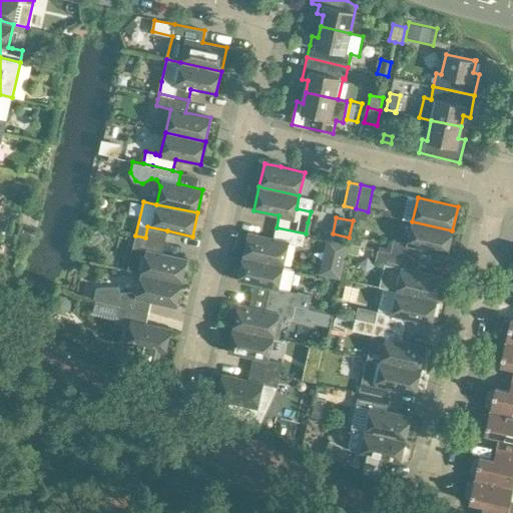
[(412,221),(407,244),(427,248),(447,253),(452,230),(412,221)]
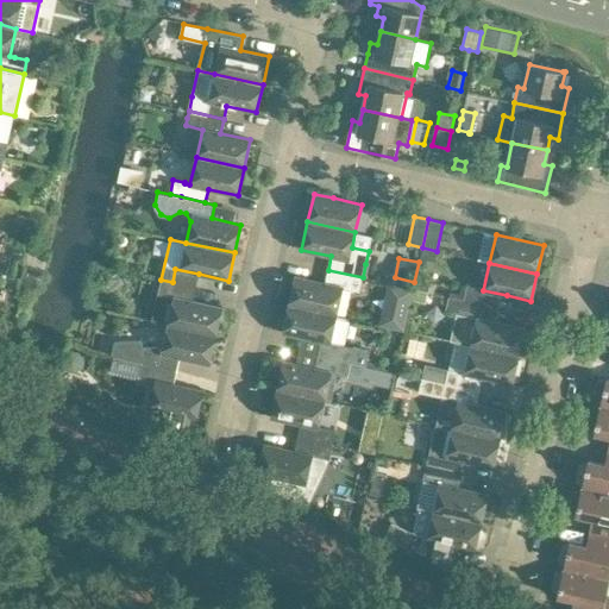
[(295,277),(289,305),(337,315),(343,288),(359,292),(363,277),(328,270),(325,283),(295,277)]
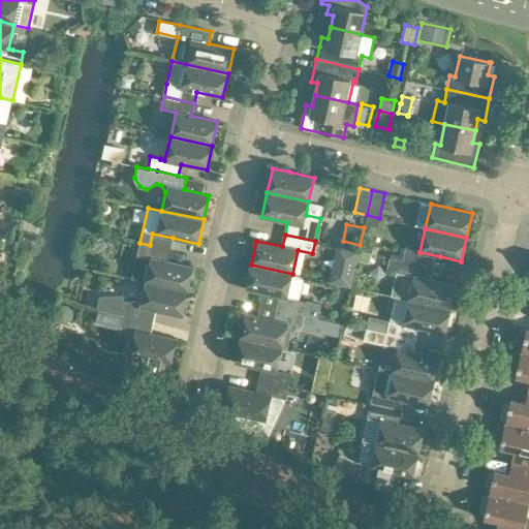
[(139,243),(131,279),(146,282),(187,291),(193,268),(167,261),(169,250),(150,245),(139,243)]
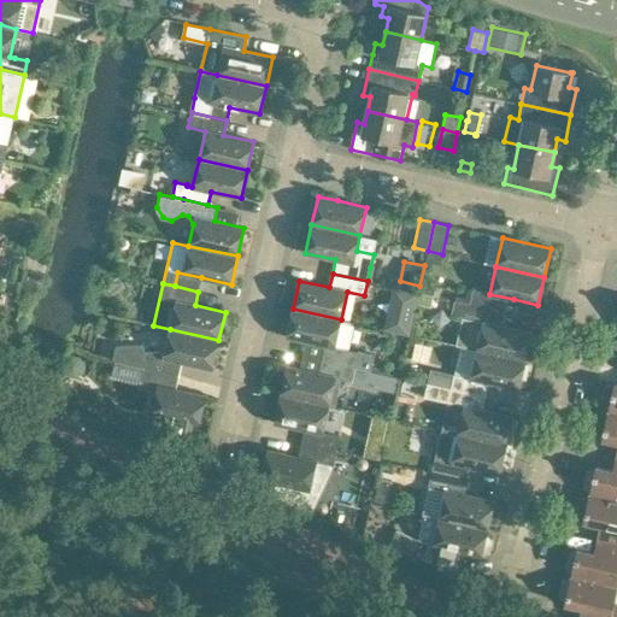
[(392,287),(382,329),(409,335),(418,293),(392,287)]
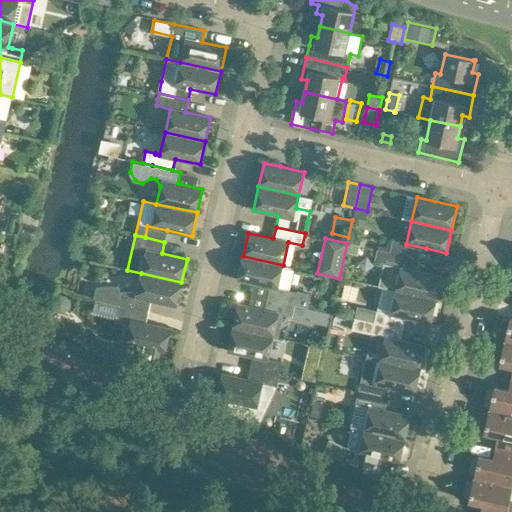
[(393,241),(390,252),(399,254),(401,255),(403,243),(402,243),(393,241)]
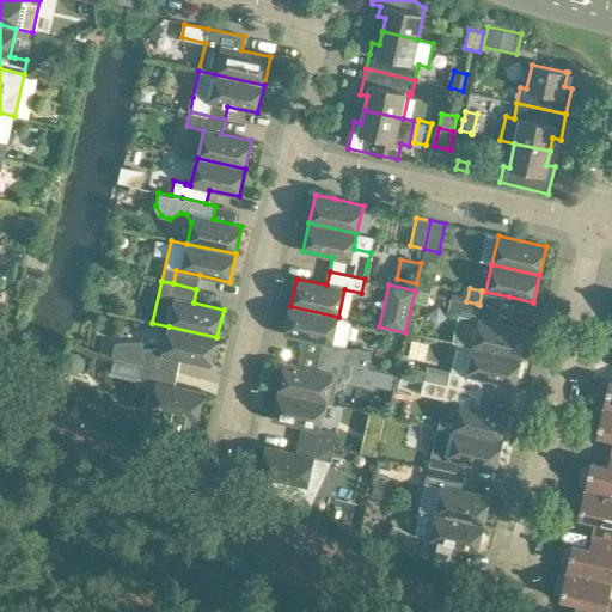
[(417,291),(415,303),(428,306),(430,294),(417,291)]
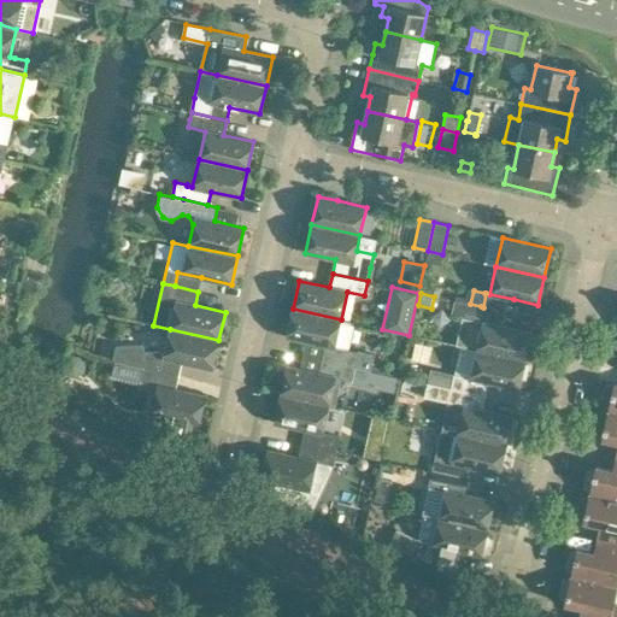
[(483,307),(481,306),(470,304),(469,304),(454,300),(451,316),(463,318),(456,346),(460,346),(526,362),(532,333),(500,325),(500,323),(503,312),(483,307)]
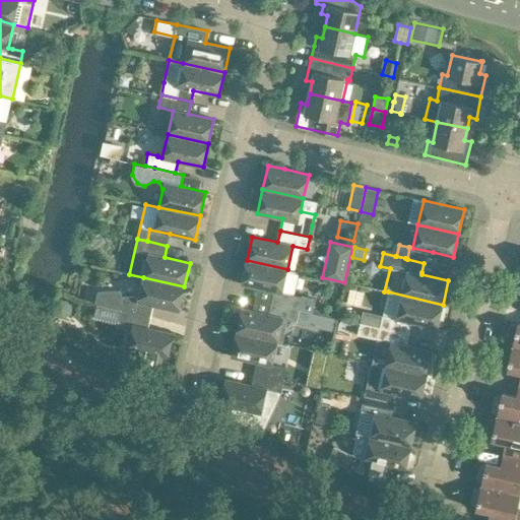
[(281,293),(287,269),(247,260),(241,283),(272,290),(269,303),(315,313),(318,300),(303,297),(303,298),(281,293)]
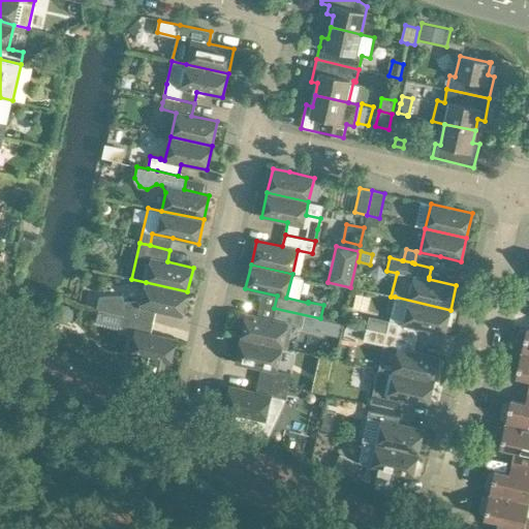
[(99,298),(97,309),(98,309),(123,315),(133,317),(133,316),(154,320),(155,314),(151,313),(151,309),(182,316),(183,313),(186,312),(187,306),(185,304),(187,291),(146,282),(141,305),(137,305),(137,302),(124,302),(124,297),(99,298)]
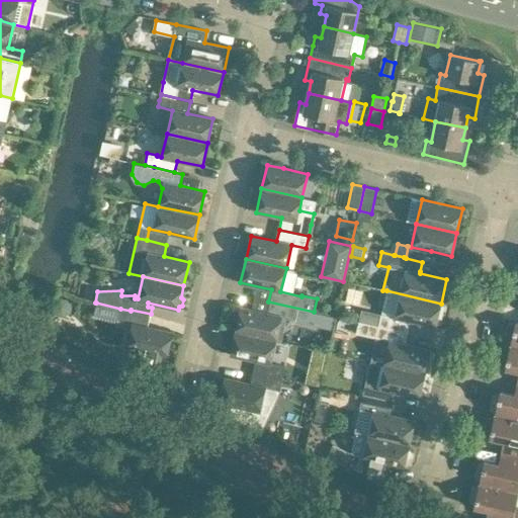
[(378,326),(389,329),(387,329),(408,333),(411,321),(435,327),(441,304),(386,290),(380,314),(378,326)]
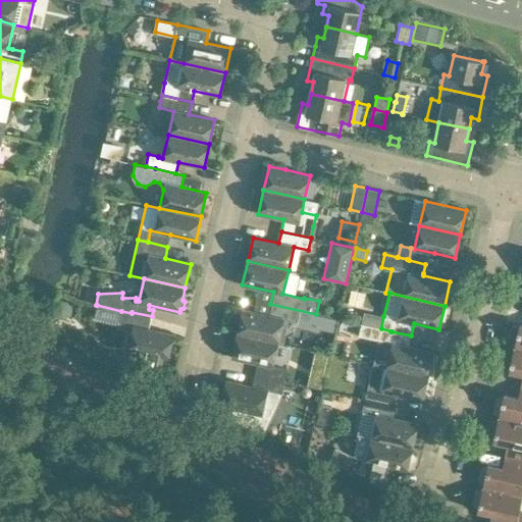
[(54,309),(54,310),(54,312),(55,314),(56,316),(57,317),(58,318),(60,319),(61,320),(63,320),(65,320),(66,319),(68,319),(69,318),(70,317),(71,315),(72,314),(72,312),(72,310),(72,309),(72,307),(71,306),(70,304),(68,303),(67,302),(65,302),(64,302),(62,302),(60,302),(58,303),(57,304),(56,305),(55,307),(54,309)]
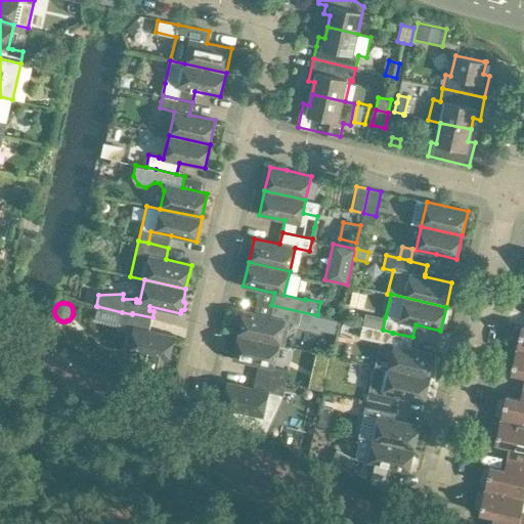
[(244,311),(238,335),(279,344),(285,321),(301,325),(304,314),(317,317),(317,315),(271,305),(269,316),(244,311)]
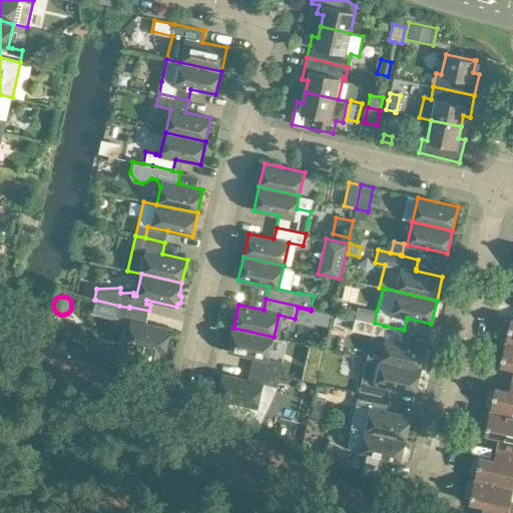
[(126,320),(129,308),(119,306),(116,318),(126,320)]
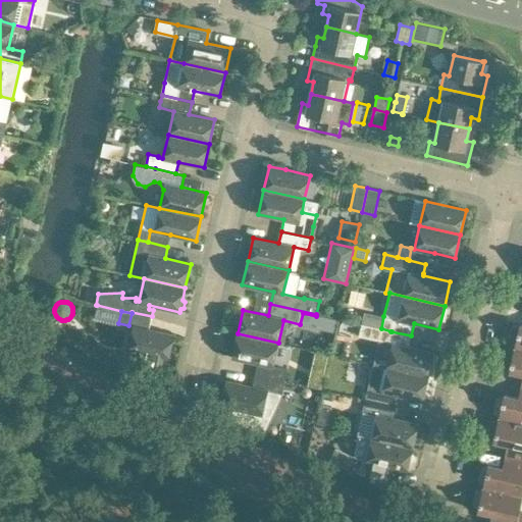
[(361,324),(359,336),(379,341),(388,343),(390,331),(381,328),(361,324)]
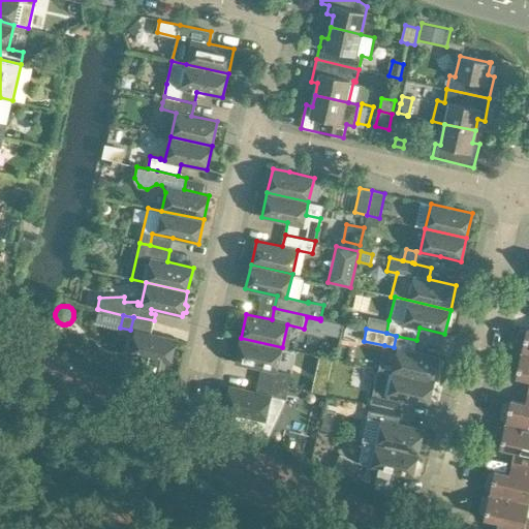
[(528,329),(526,329),(526,331),(523,330),(520,332),(517,344),(519,347),(522,348),(521,352),(528,353),(528,329)]
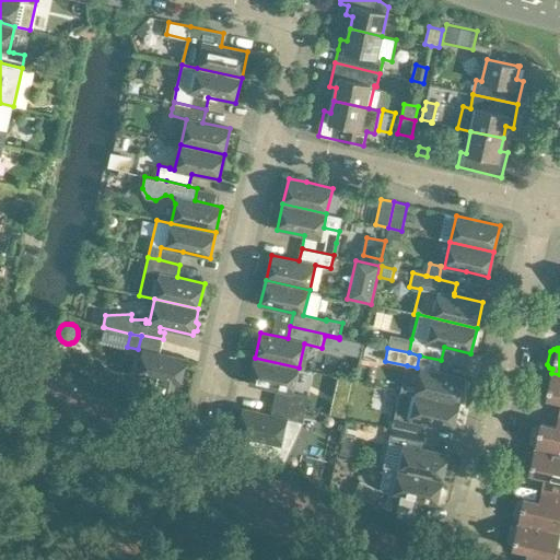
[(150,378),(147,393),(172,405),(176,385),(181,386),(187,360),(143,349),(137,375),(150,378)]
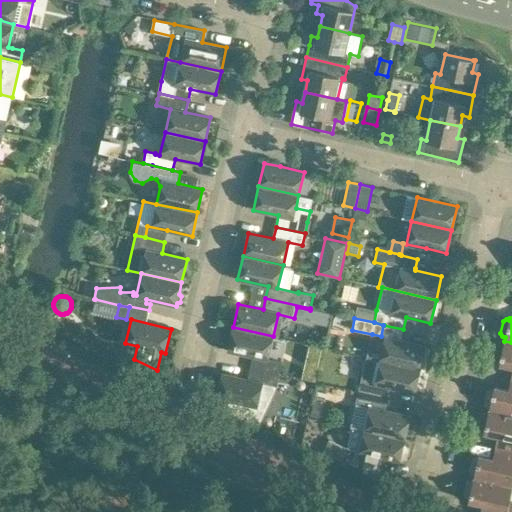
[(257,357),(254,368),(279,374),(282,363),(268,360),(273,336),(233,327),(227,351),(257,357)]
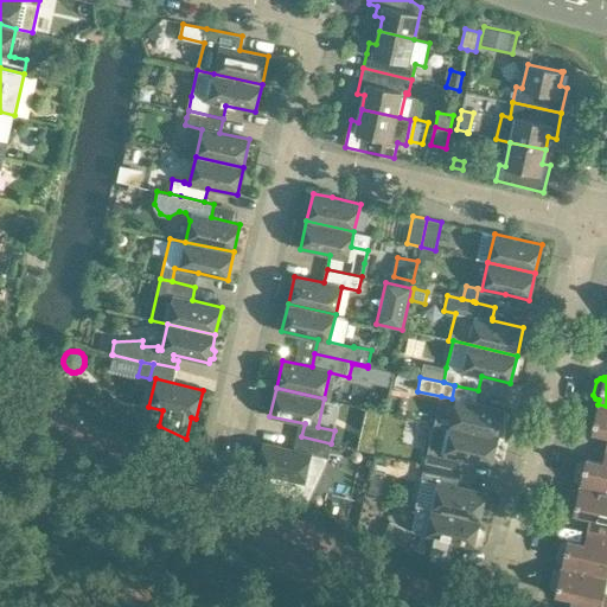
[(457,400),(451,427),(498,438),(504,410),(492,408),(474,403),(457,400)]
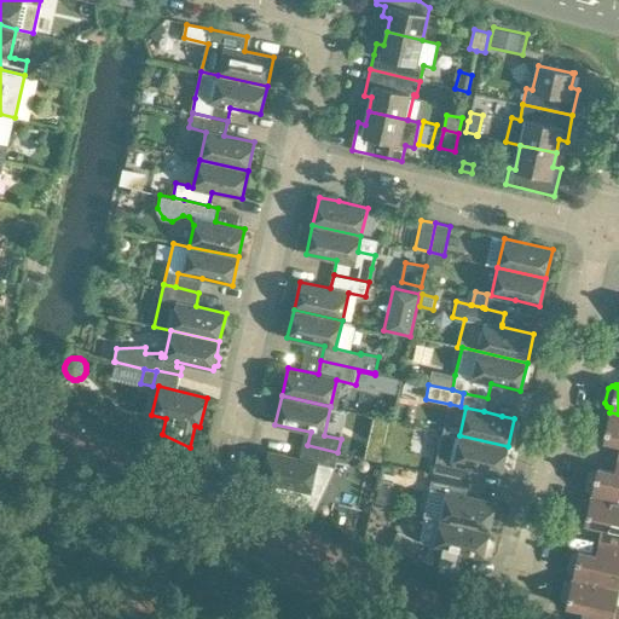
[(618,414),(609,412),(603,440),(618,444),(618,450),(618,458),(618,414)]
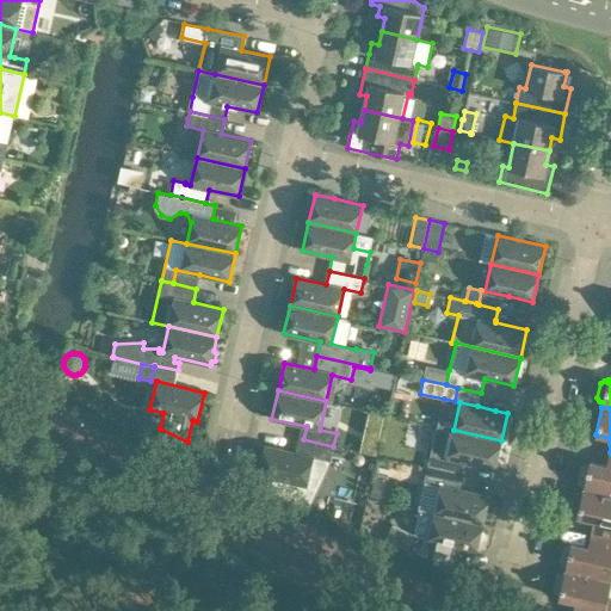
[(501,440),(454,430),(437,426),(434,426),(425,468),(462,476),(466,462),(495,469),(501,440)]
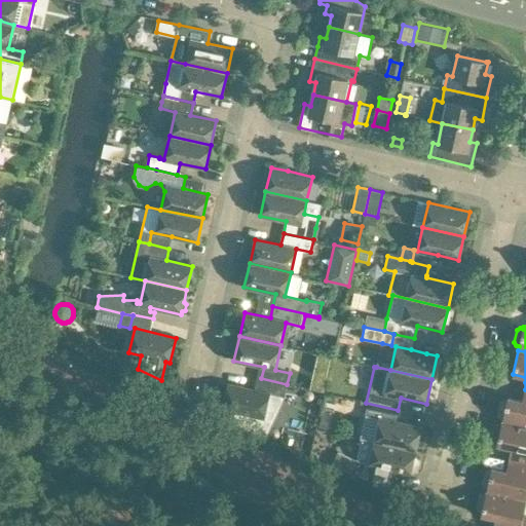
[(228,384),(223,409),(235,411),(233,422),(232,423),(266,439),(286,396),(285,396),(287,384),(261,378),(257,377),(254,389),(228,384)]
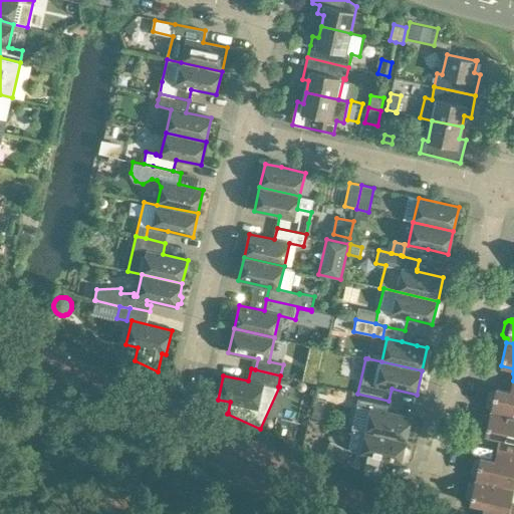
[(304,374),(302,381),(317,384),(318,377),(304,374)]
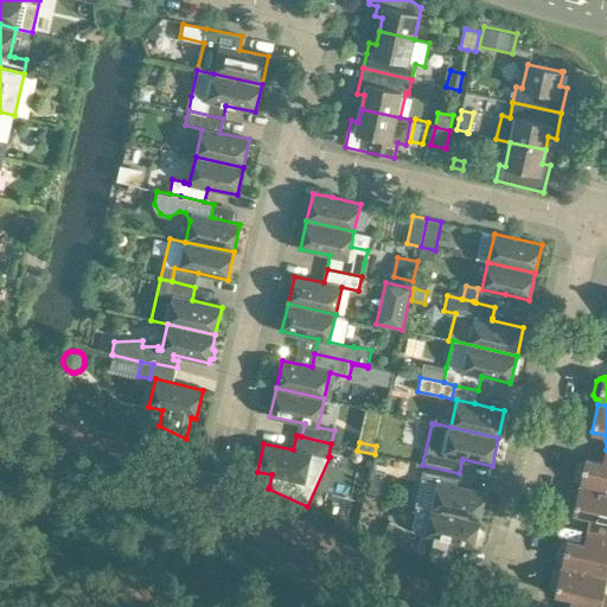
[(606,449),(602,462),(586,459),(585,461),(577,462),(574,480),(580,484),(580,486),(606,491),(606,449)]
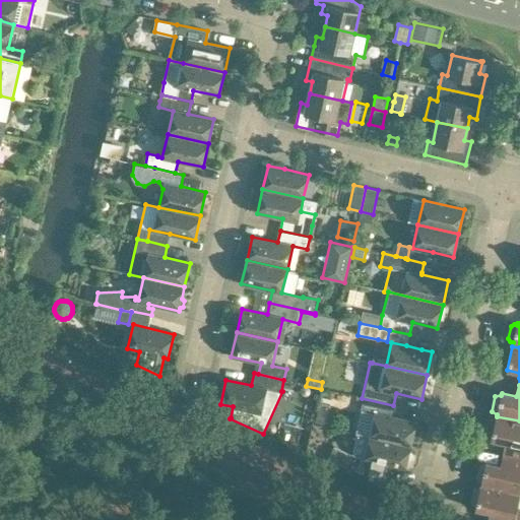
[(393,405),(362,398),(353,434),(356,434),(410,446),(416,423),(391,416),(393,405)]
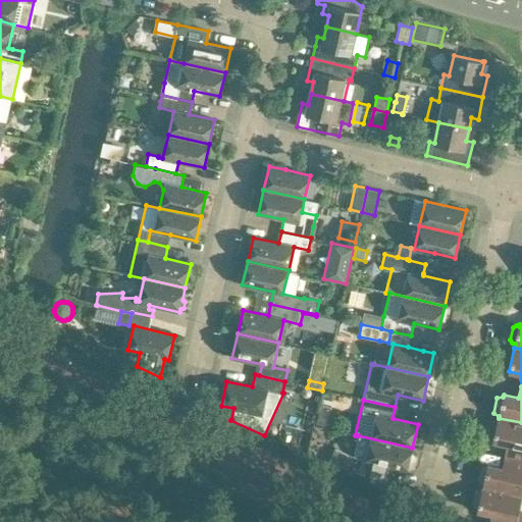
[(319,413),(317,425),(327,427),(330,415),(319,413)]
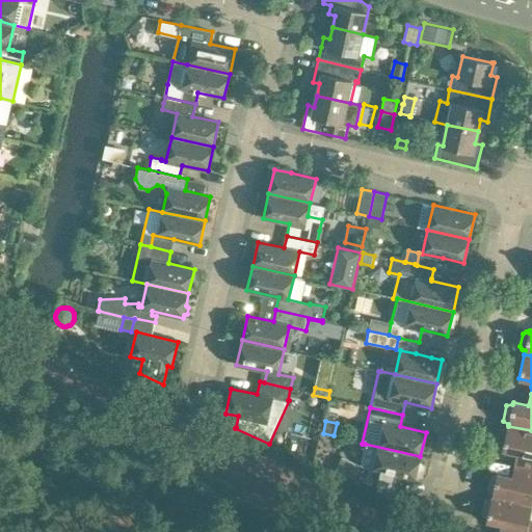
[(503,448),(502,450),(517,453),(514,464),(519,466),(531,469),(531,430),(508,426),(507,430),(503,429),(500,431),(497,444),(499,447),(503,448)]
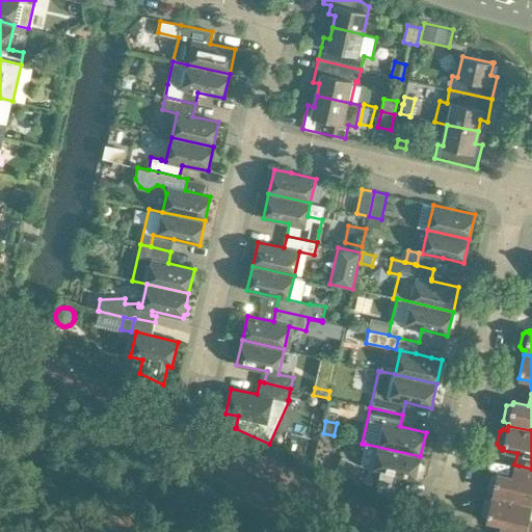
[(365,444),(360,467),(368,471),(363,481),(365,482),(394,497),(395,495),(398,480),(399,477),(415,481),(415,479),(422,477),(424,467),(419,461),(420,456),(365,444)]
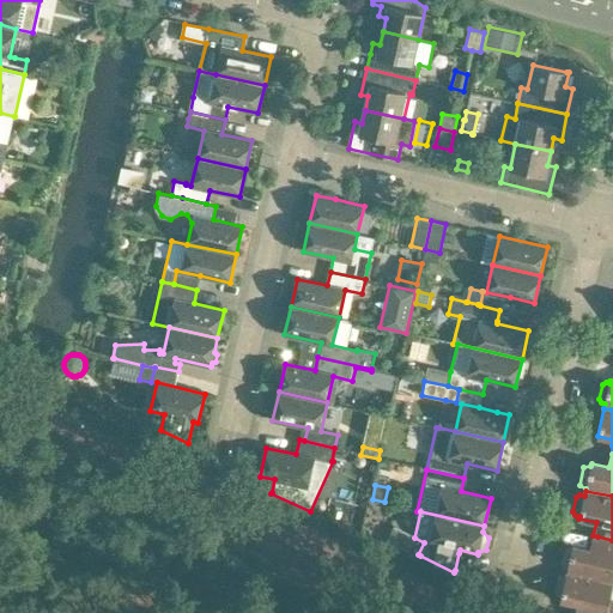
[(564,548),(560,563),(564,568),(568,568),(566,572),(612,582),(612,540),(598,536),(594,536),(593,535),(593,536),(589,550),(572,545),(572,547),(568,546),(564,548)]
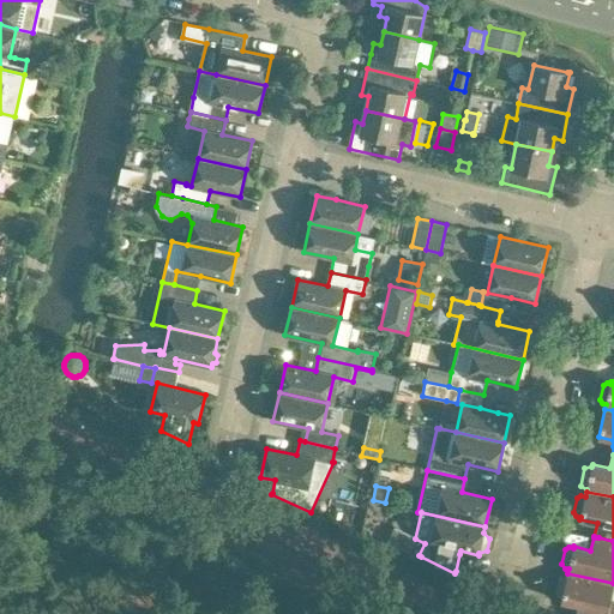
[(414,537),(408,551),(410,552),(419,555),(425,543),(415,539),(414,537)]
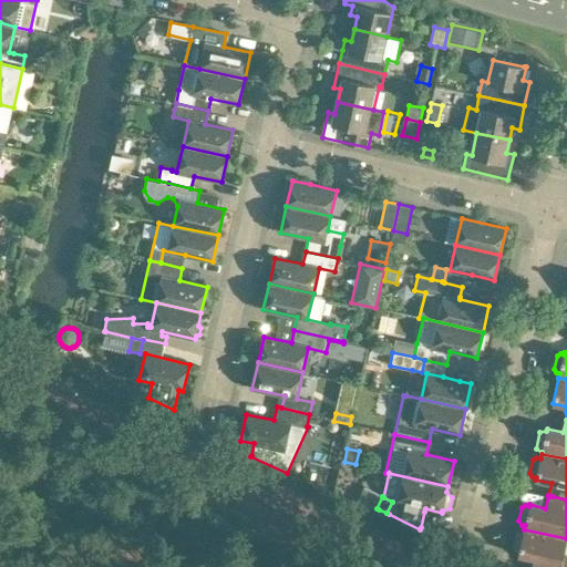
[(566,566),(566,538),(524,529),(524,532),(516,533),(513,549),(518,553),(518,555),(534,558),(532,566),(566,566)]
